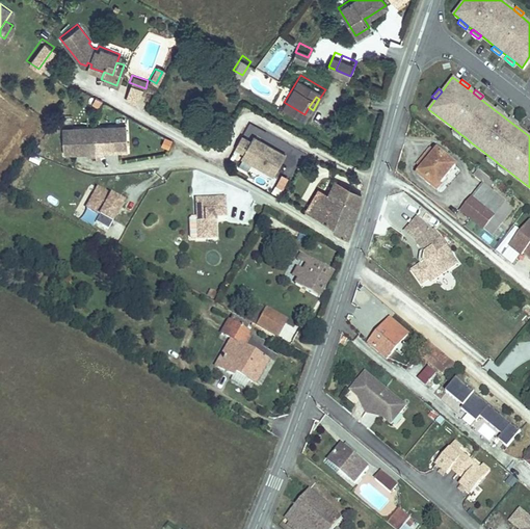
[(504,112),(496,106),(494,109),(502,115),(504,112)]
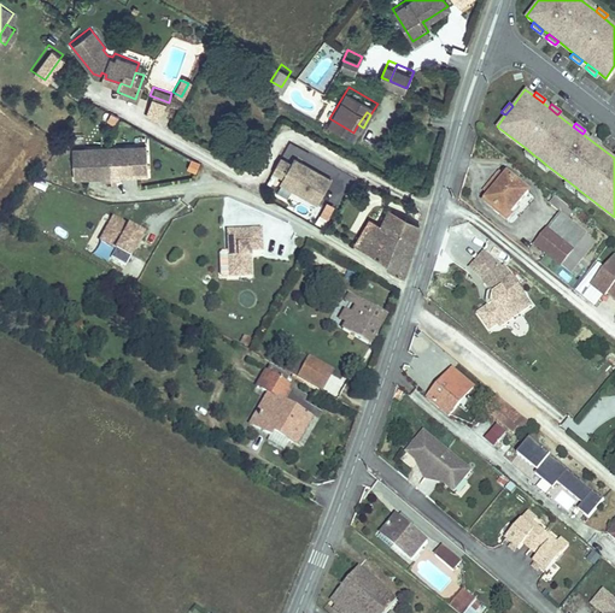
[(601,142),(591,135),(589,139),(598,146),(601,142)]
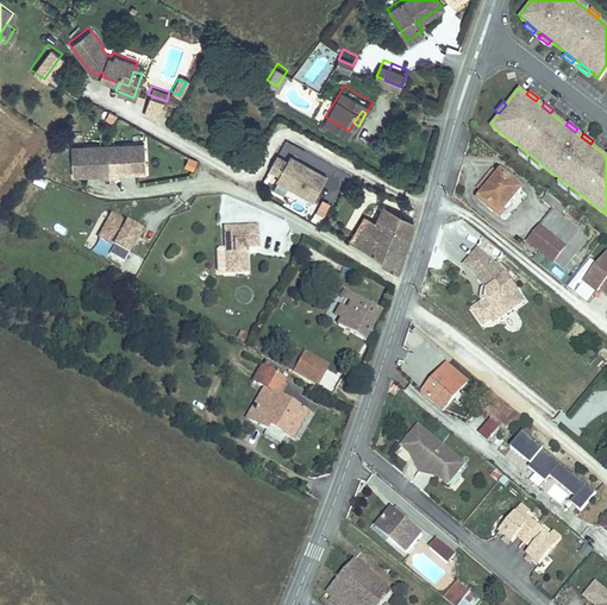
[(131,142),(106,143),(107,174),(118,174),(117,171),(126,170),(126,168),(130,168),(132,170),(144,170),(143,146),(131,146),(131,142)]
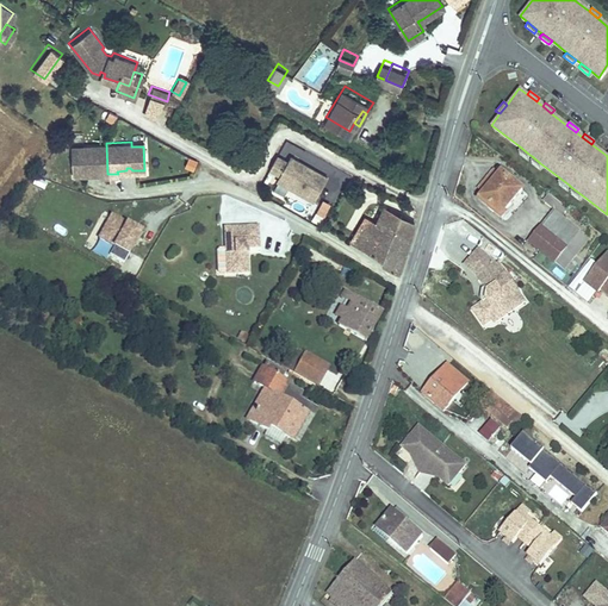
[(70,149),(72,174),(84,173),(86,170),(88,170),(88,173),(98,173),(98,175),(107,174),(106,143),(82,143),(82,149),(70,149)]
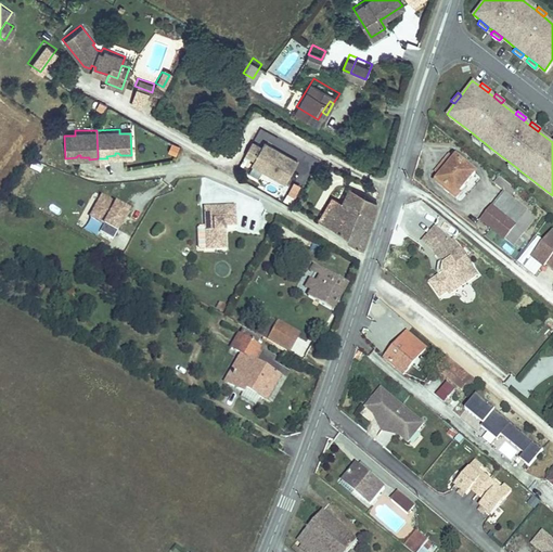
[(480,140),(473,133),(470,137),(478,143),(480,140)]
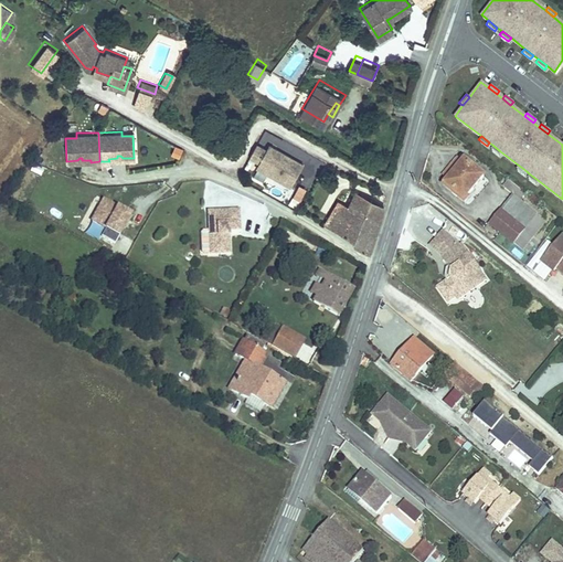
[(303,160),(269,140),(266,145),(256,139),(250,151),(258,157),(256,162),(290,182),(303,160)]
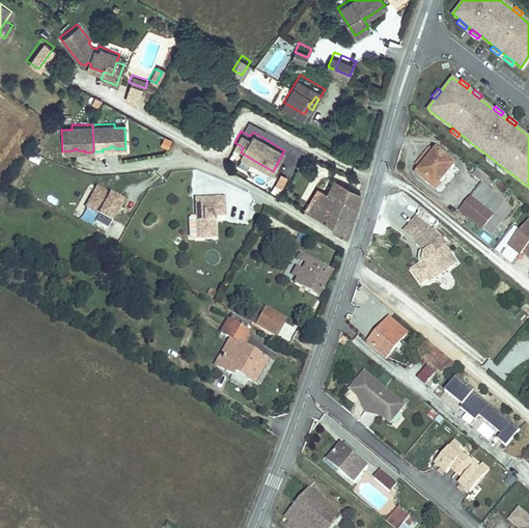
[(470,142),(463,136),(460,139),(468,145),(470,142)]
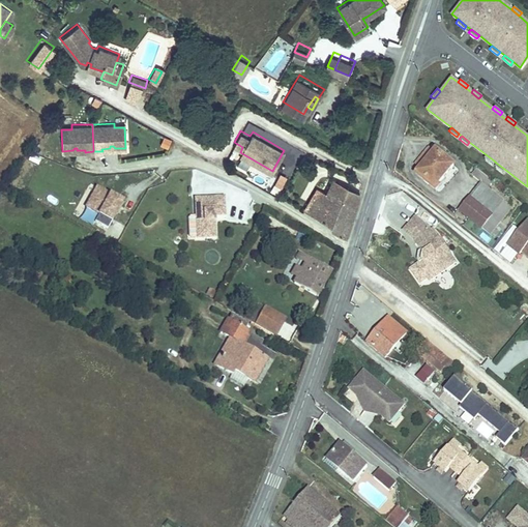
[(418,166),(433,149),(428,145),(413,162),(418,166)]
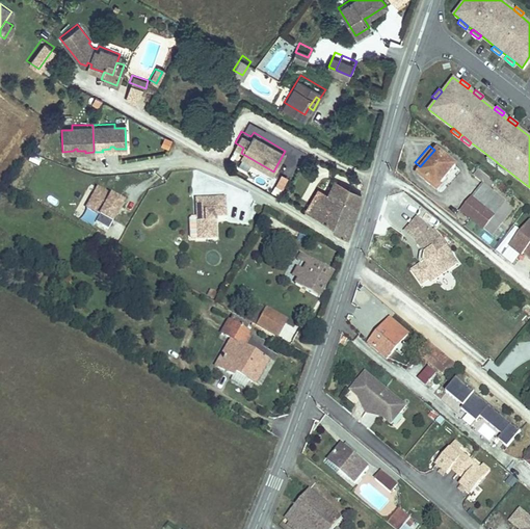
[(435,185),(454,163),(435,148),(434,150),(420,166),(418,170),(435,185)]
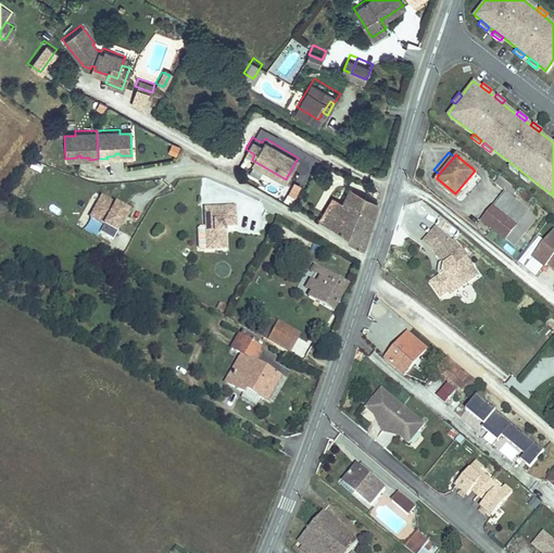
[(518,168),(510,162),(507,165),(515,172),(518,168)]
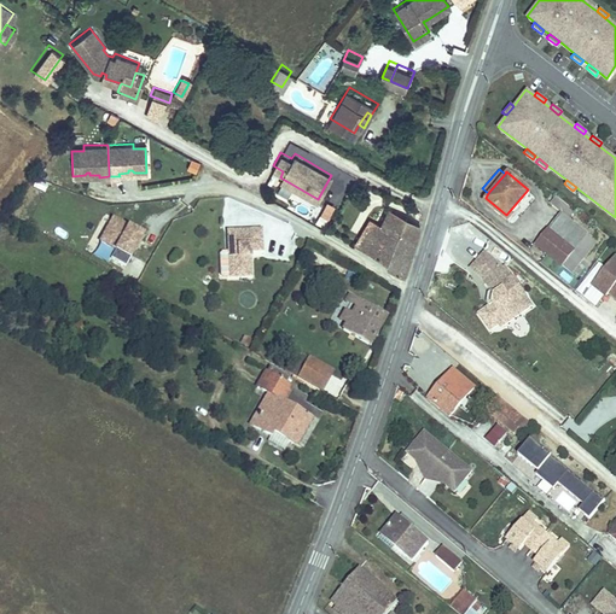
[(588,197),(579,189),(576,193),(585,200),(588,197)]
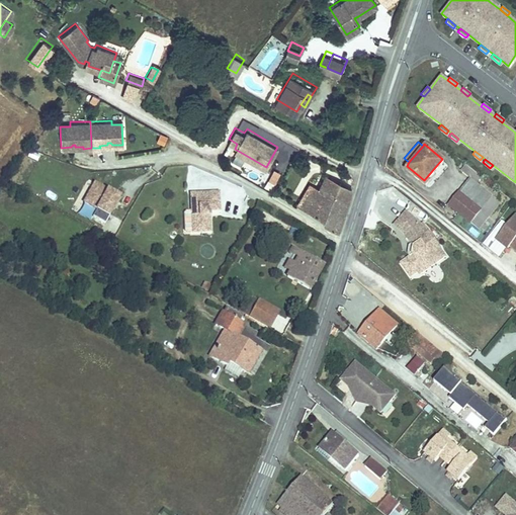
[(467,176),(473,180),(478,174),(464,163),(459,169),(467,176)]
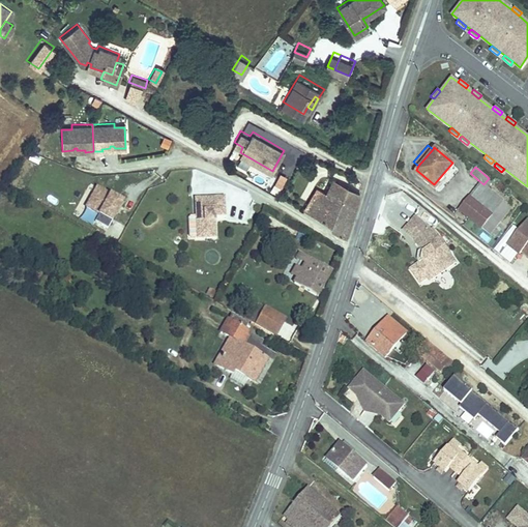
[(332,185),(356,200),(360,185),(340,173),(332,185)]
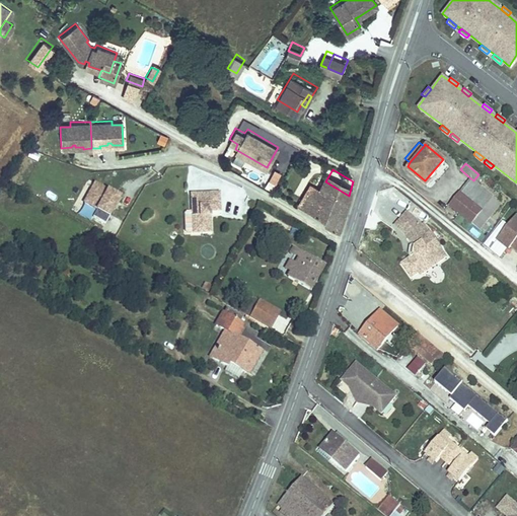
[(317,209),(313,214),(338,228),(349,196),(325,181),(317,176),(303,200),(317,209)]
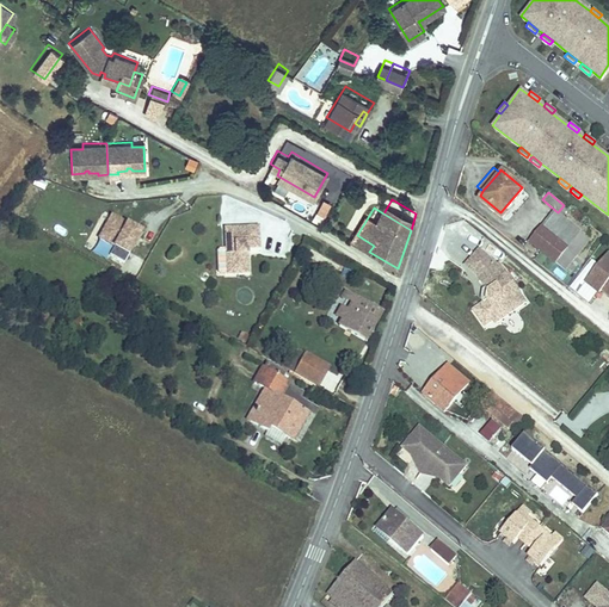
[(577,230),(579,229),(558,212),(552,208),(527,239),(554,260),(577,230)]
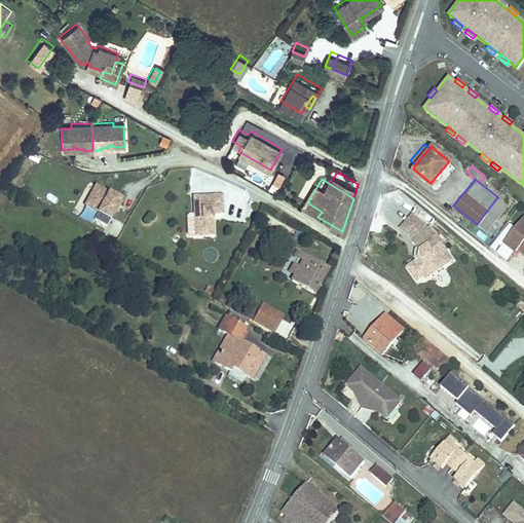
[(105,224),(110,214),(119,197),(94,183),(83,202),(97,210),(92,217),(105,224)]
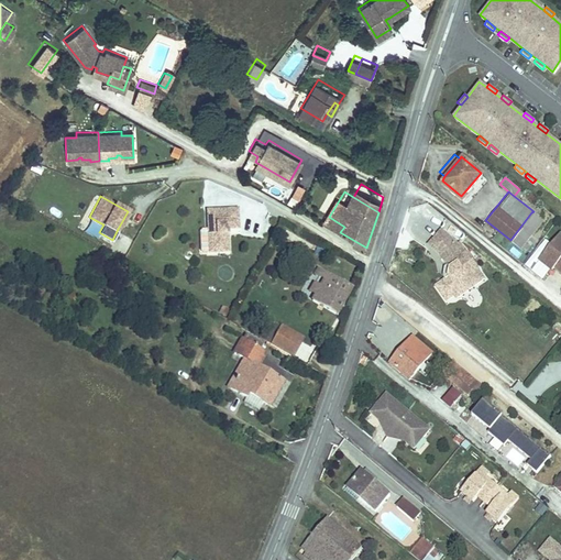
[(205,201),(205,244),(223,244),(223,226),(221,226),(221,221),(234,221),(234,201),(205,201)]
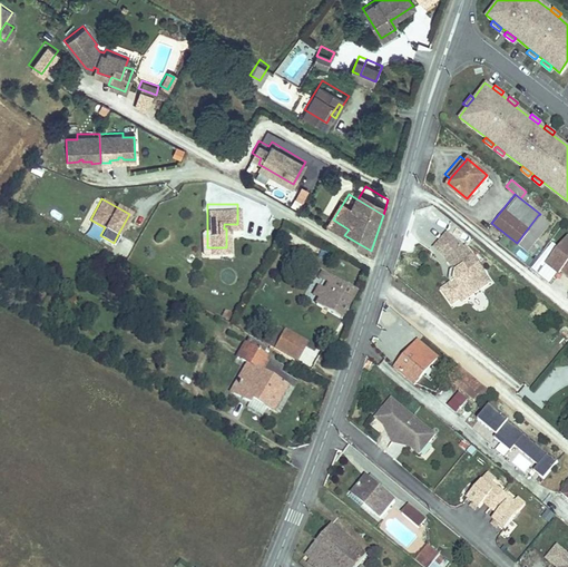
[(525,250),(547,222),(538,215),(517,243),(525,250)]
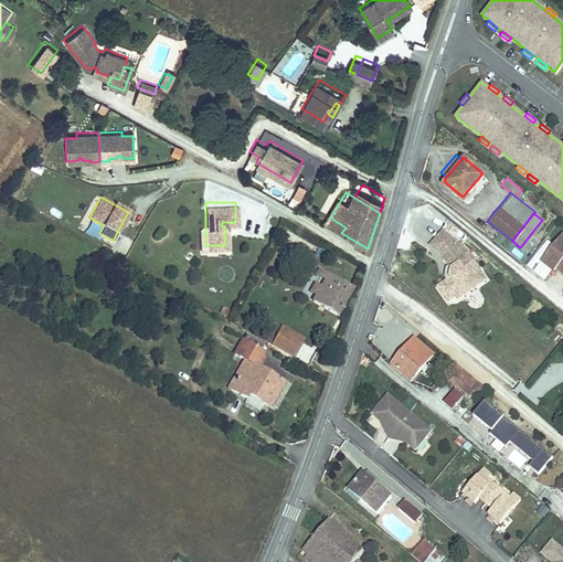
[(479,268),(467,251),(466,251),(459,242),(456,244),(452,237),(442,229),(428,243),(442,254),(448,264),(450,267),(448,275),(445,277),(436,284),(447,299),(454,294),(456,297),(485,277),(478,269),(479,268)]
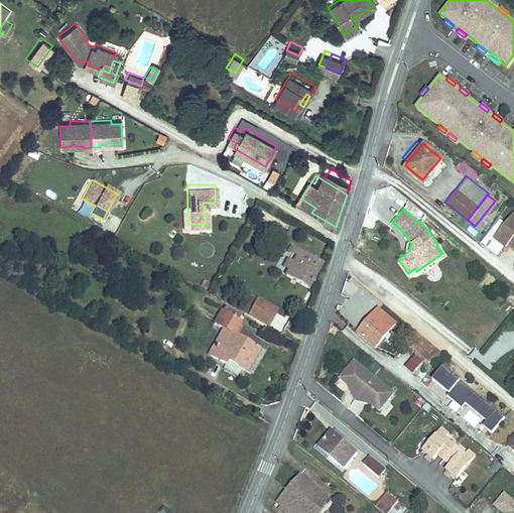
[(513,215),(511,213),(493,236),(503,244),(504,245),(507,242),(513,247),(513,215)]
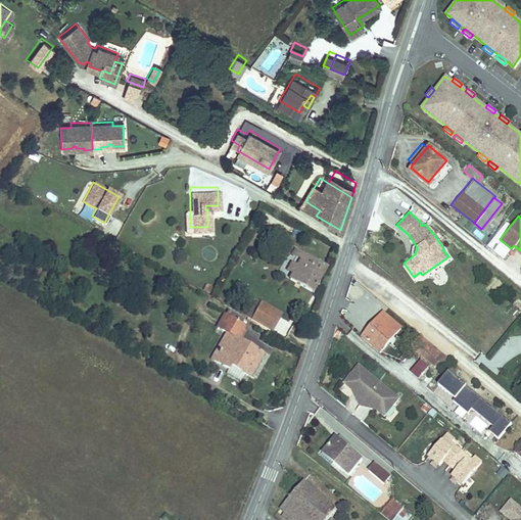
[(503,256),(510,247),(500,239),(492,248),(503,256)]
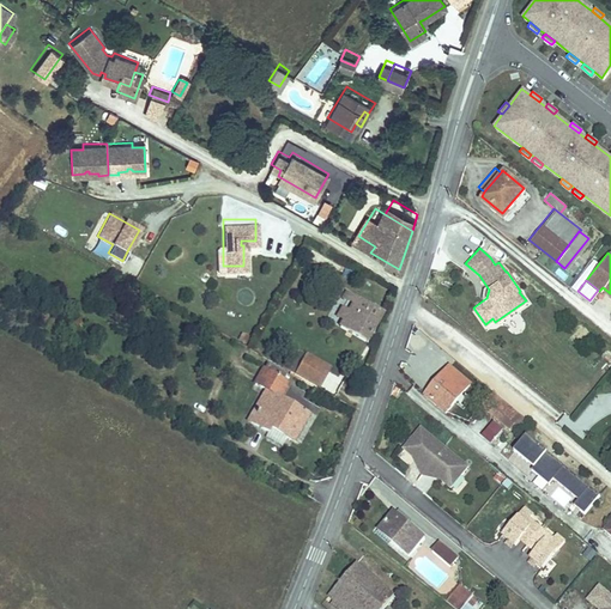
[(386,306),(350,285),(346,291),(356,297),(352,303),(346,312),(342,320),(368,335),(386,306)]
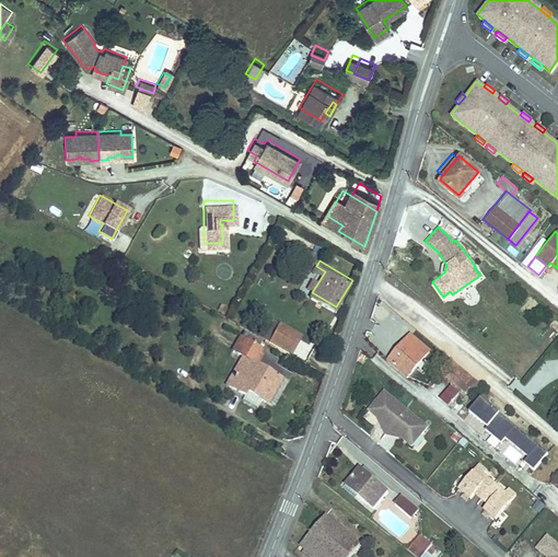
[(316,286),(322,277),(316,274),(311,282),(316,286)]
